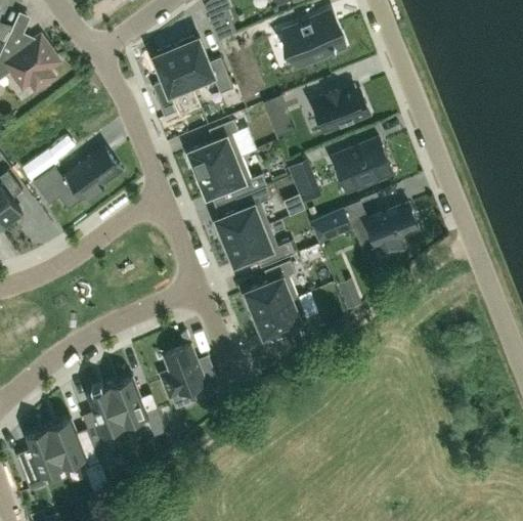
[(225,4),(223,0),(210,0),(204,5),(207,11),(225,4)]
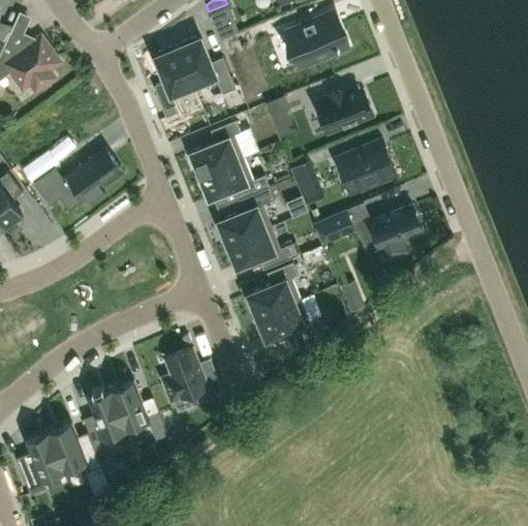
[(333,13),(286,32),(300,66),(346,48),(333,13)]
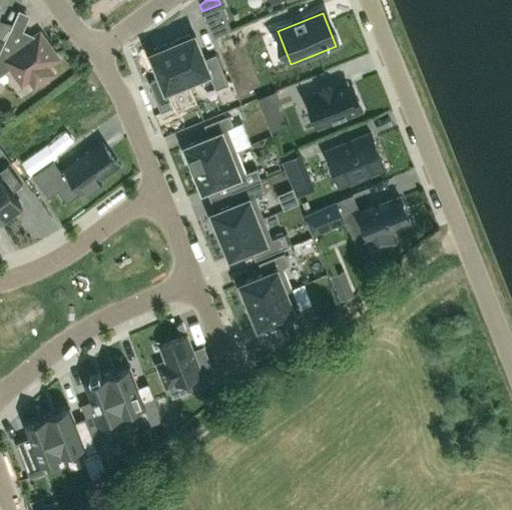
[(7,36),(0,51),(0,77),(10,71),(21,87),(28,81),(34,89),(51,76),(46,69),(56,61),(38,36),(29,44),(9,33),(7,36)]
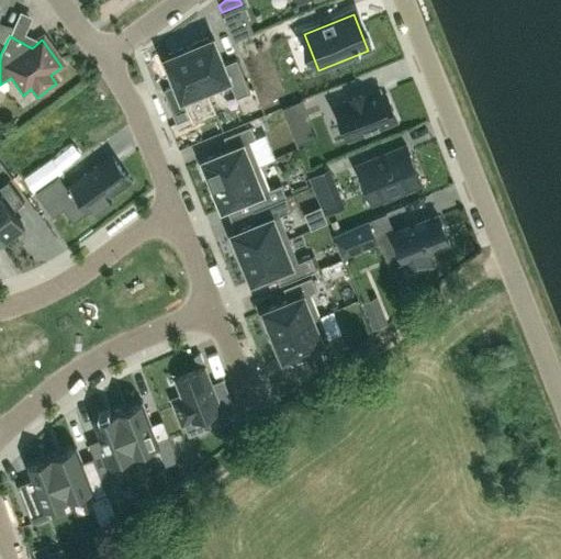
[(188,51),(208,98),(229,89),(235,101),(248,96),(235,63),(223,67),(212,41),(208,43),(206,40),(191,46),(193,48),(188,51)]
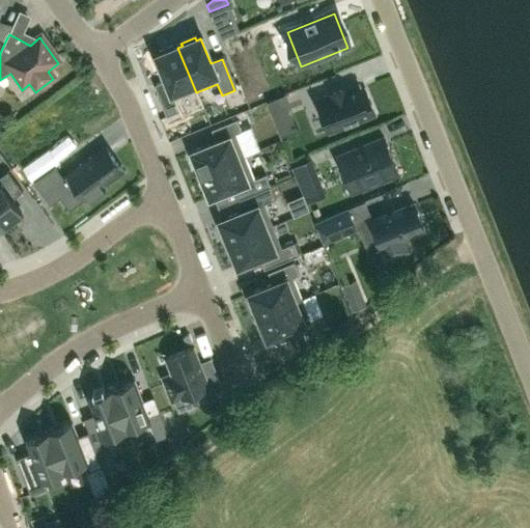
[(196,92),(177,48),(172,50),(171,47),(158,53),(159,56),(155,57),(165,83),(154,87),(166,118),(178,113),(174,102),(196,92)]
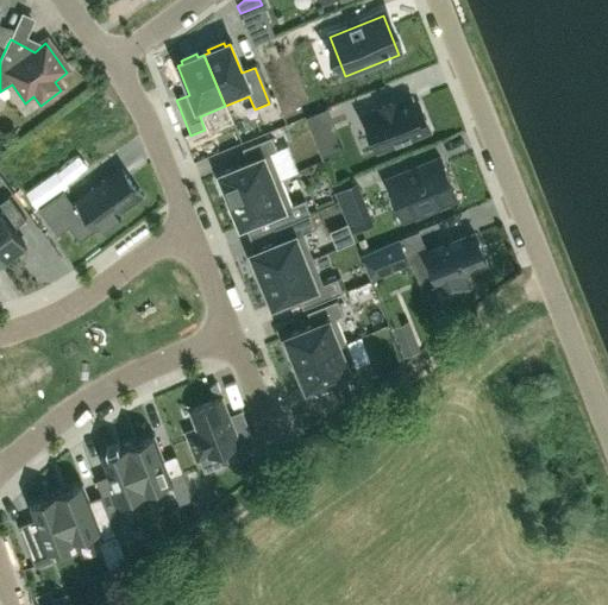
[(411,99),(396,105),(395,101),(376,109),(378,112),(362,119),(376,153),(428,133),(419,108),(415,109),(411,99)]
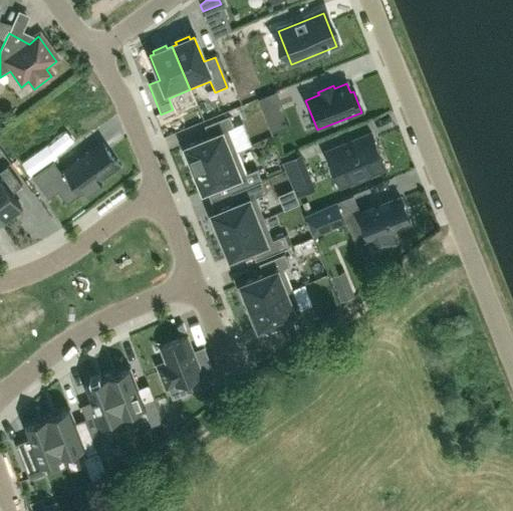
[(189,168),(191,167),(193,171),(236,154),(227,131),(233,129),(228,117),(204,128),(208,139),(184,149),(186,153),(183,154),(189,168)]
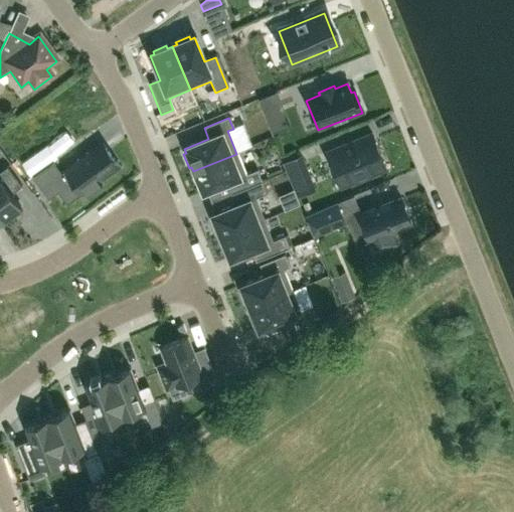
[(371,136),(327,154),(340,187),(384,169),(371,136)]
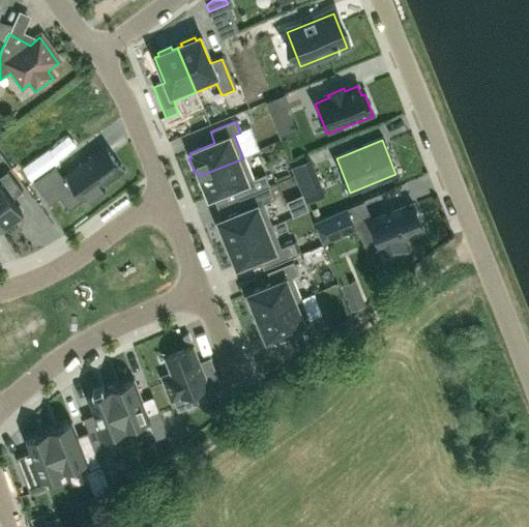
[(87,198),(89,201),(105,191),(103,187),(122,173),(105,149),(90,160),(89,159),(79,168),(63,179),(55,168),(32,183),(49,206),(59,200),(75,188),(84,201),(87,198)]
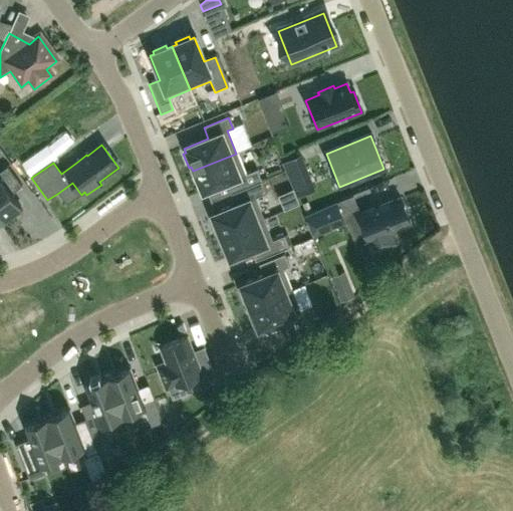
[(198,190),(201,189),(202,193),(226,184),(231,195),(261,183),(256,171),(245,176),(236,154),(193,171),(195,176),(192,177),(198,190)]
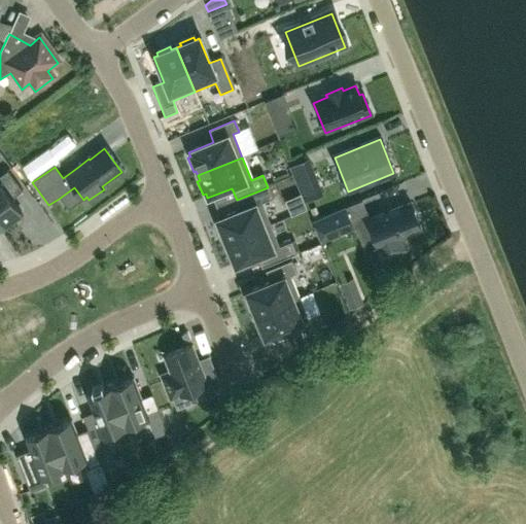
[(0,226),(1,229),(21,214),(11,201),(22,193),(7,172),(0,177),(0,226)]
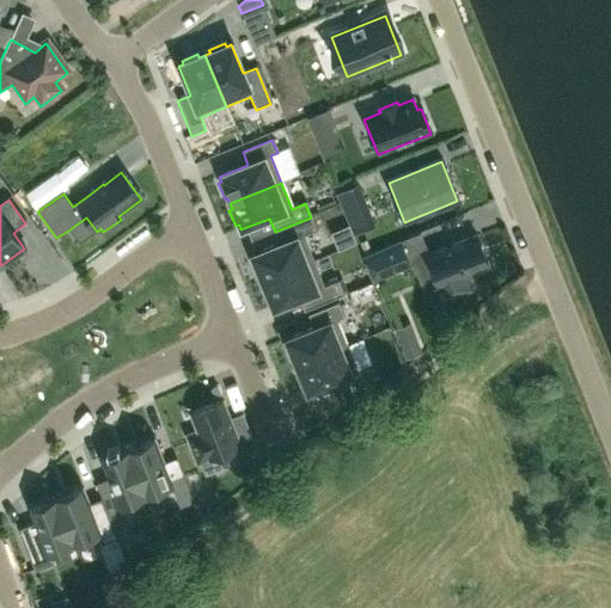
[(262,283),(313,262),(304,237),(317,232),(311,217),(275,232),(280,245),(251,257),(254,262),(250,263),(257,278),(260,277),(262,283)]
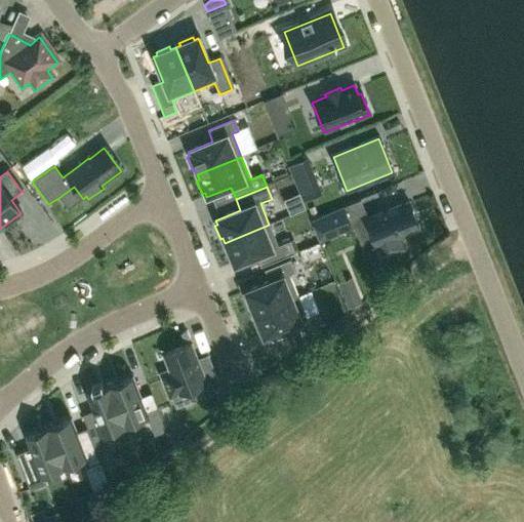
[(400,239),(419,231),(408,204),(367,222),(366,222),(366,223),(380,257),(403,248),(400,239)]
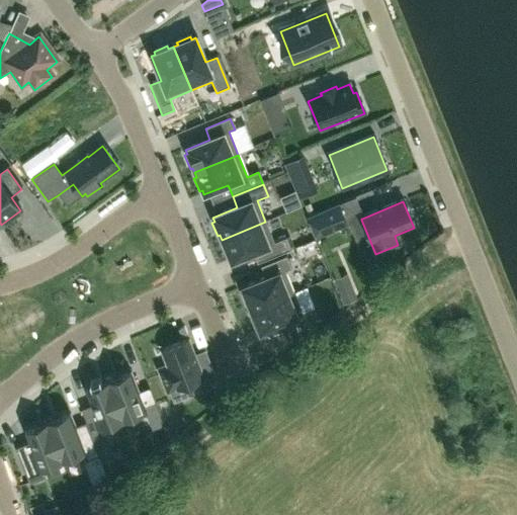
[(346,227),(346,226),(338,206),(309,219),(317,239),(346,227)]
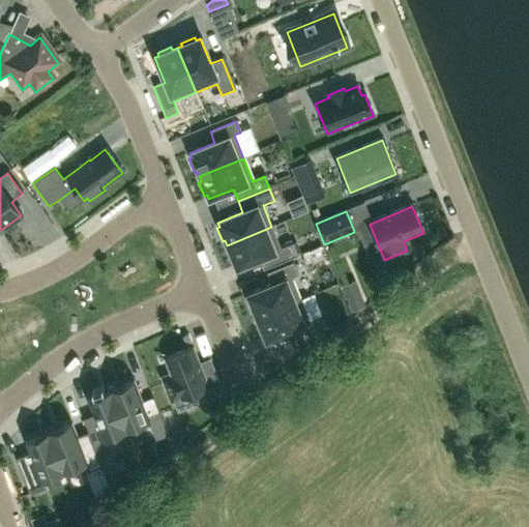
[(271,227),(227,245),(229,250),(226,252),(232,265),(234,264),(236,268),(258,260),(263,271),(297,257),(292,244),(281,250),(271,227)]
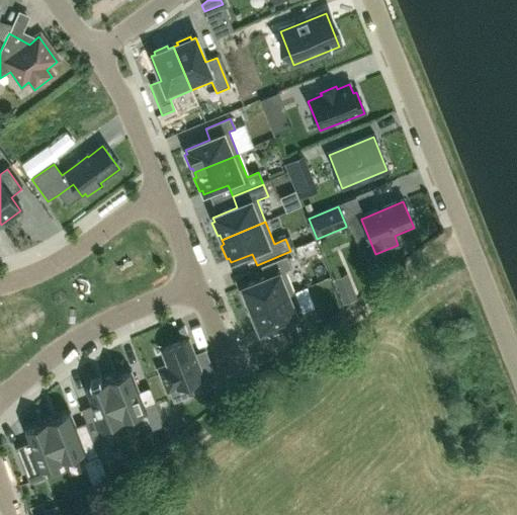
[(251,312),(294,295),(285,272),(290,270),(285,257),(260,267),(265,279),(242,288),(244,294),(241,295),(246,309),(249,308),(251,312)]
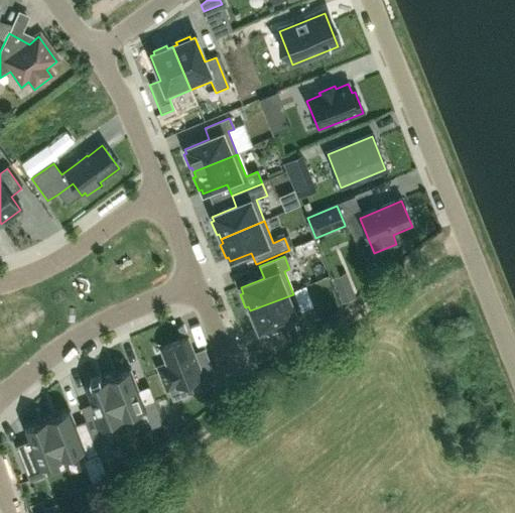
[(301,313),(293,294),(250,310),(251,312),(248,314),(253,328),(256,327),(259,332),(282,323),(290,343),(314,325),(308,310),(301,313)]
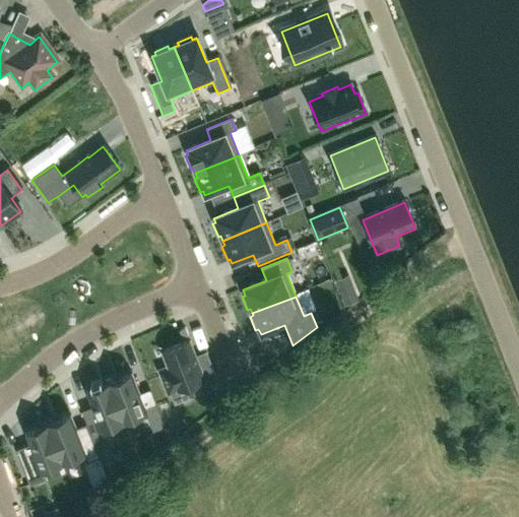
[(161,352),(168,369),(158,372),(168,395),(192,385),(196,397),(219,388),(214,375),(203,380),(188,342),(161,352)]
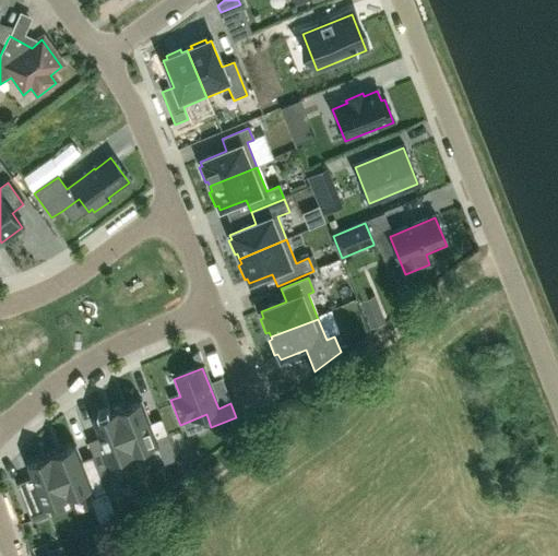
[(134,459),(158,450),(155,441),(167,437),(162,421),(149,425),(141,404),(117,413),(134,459)]
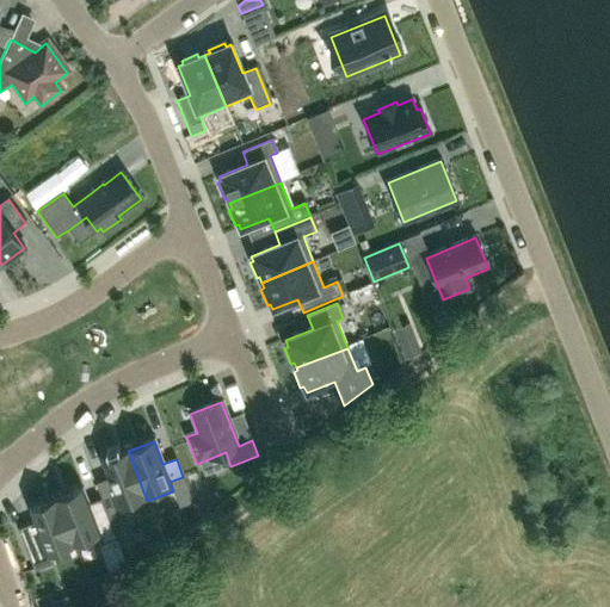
[(128,451),(102,462),(115,494),(102,500),(108,516),(122,512),(147,501),(128,451)]
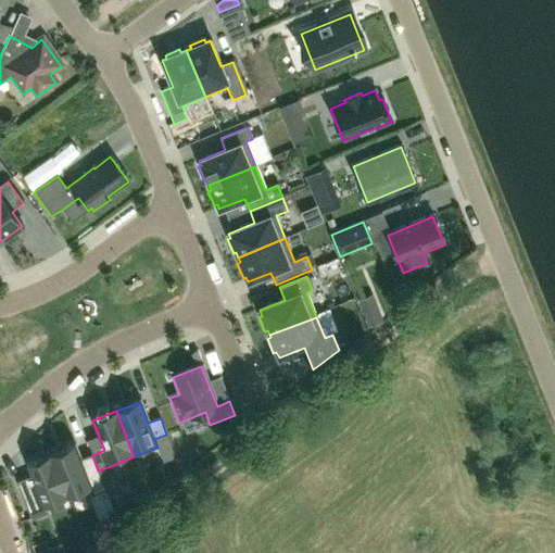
[(92,455),(79,460),(74,445),(51,455),(66,494),(65,494),(67,501),(91,492),(92,497),(106,491),(98,470),(92,455)]
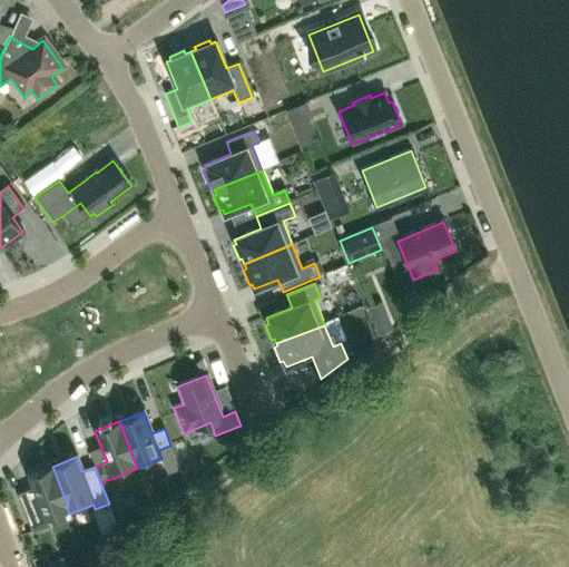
[(52,467),(28,476),(32,488),(17,495),(32,534),(41,530),(50,527),(46,516),(67,507),(68,507),(52,467)]
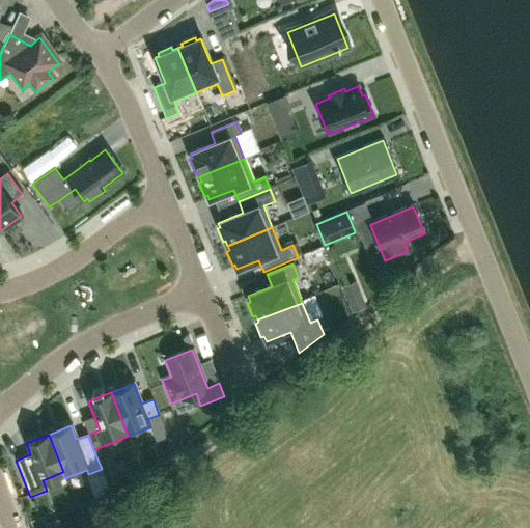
[(113,465),(102,469),(106,479),(117,475),(113,465)]
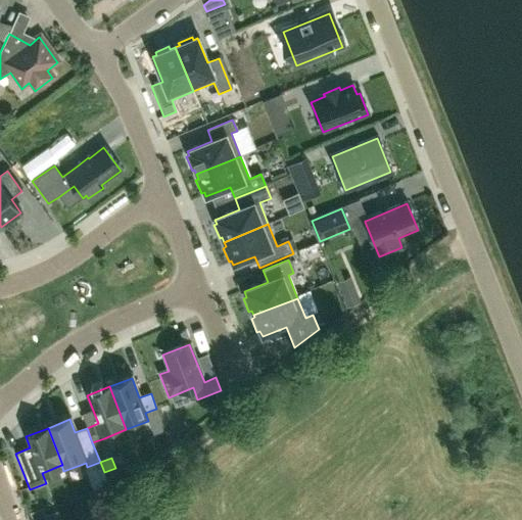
[(59,519),(57,514),(44,519),(41,511),(31,515),(33,519),(59,519)]
